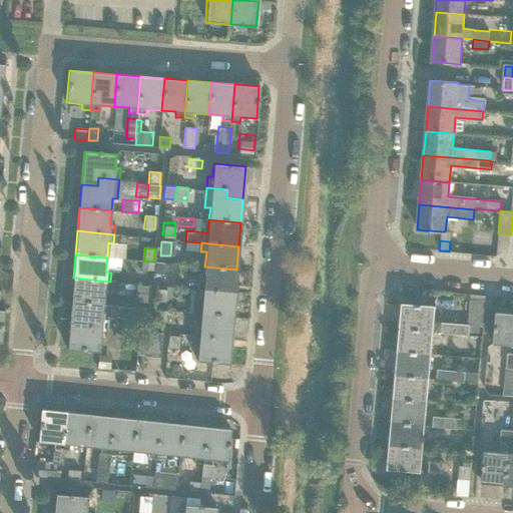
[(153,274),(154,263),(145,262),(144,273),(153,274)]
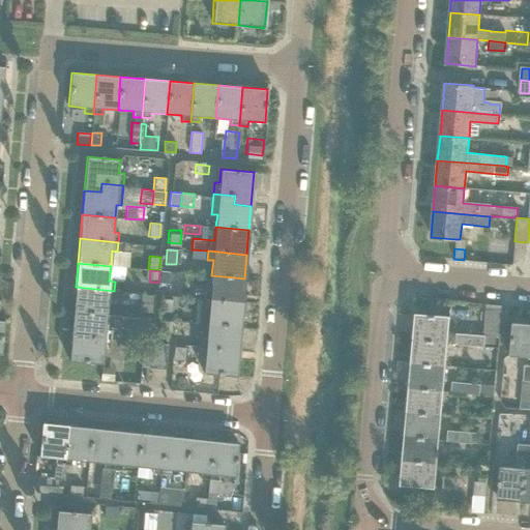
[(168,285),(170,271),(160,270),(159,284),(168,285)]
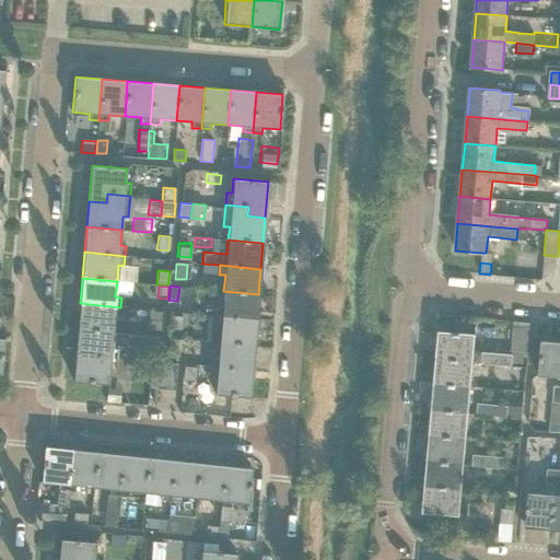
[(256,319),(258,294),(223,291),(222,307),(217,306),(216,316),(256,319)]
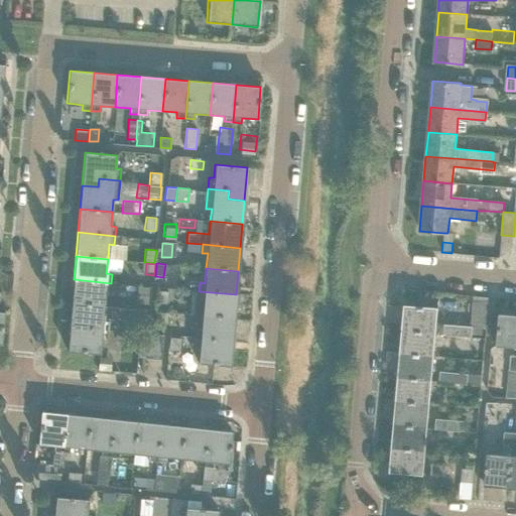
[(110,291),(111,283),(74,279),(72,303),(104,305),(105,291),(110,291)]
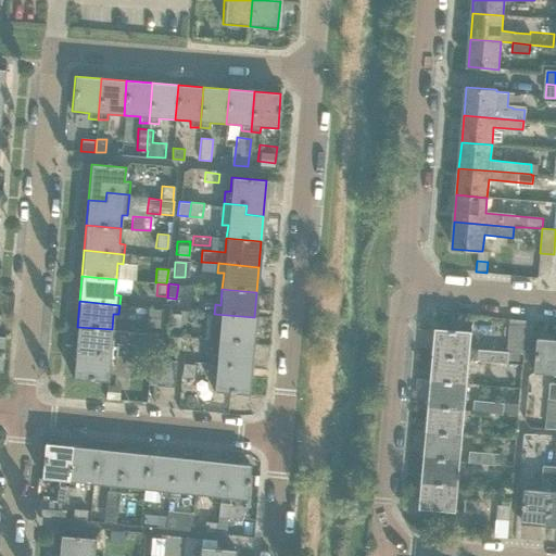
[(160,328),(161,310),(147,310),(146,327),(160,328)]
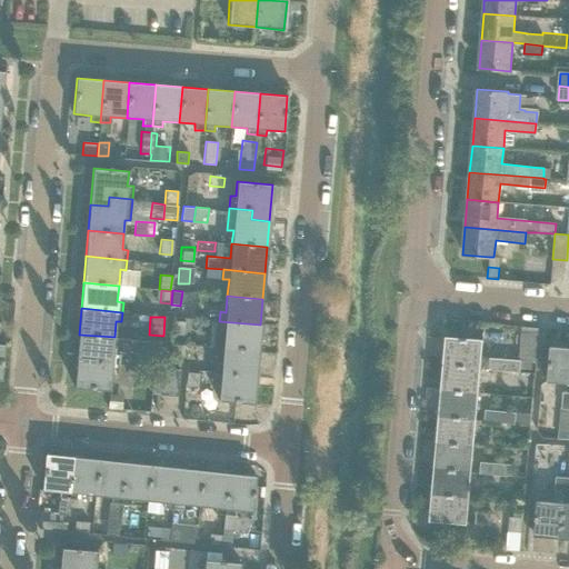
[(185,336),(185,321),(172,320),(171,336),(185,336)]
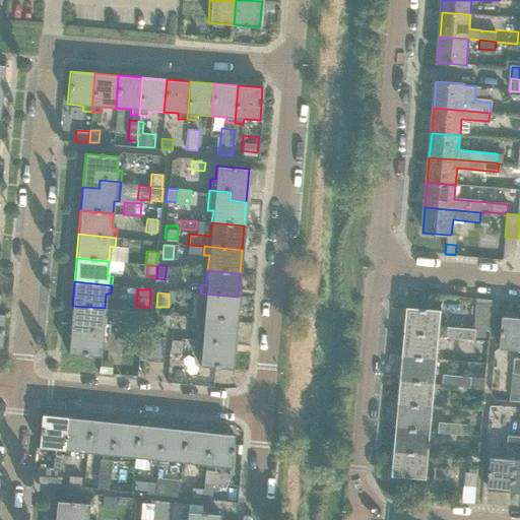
[(236,321),(238,297),(200,294),(199,303),(205,303),(203,318),(236,321)]
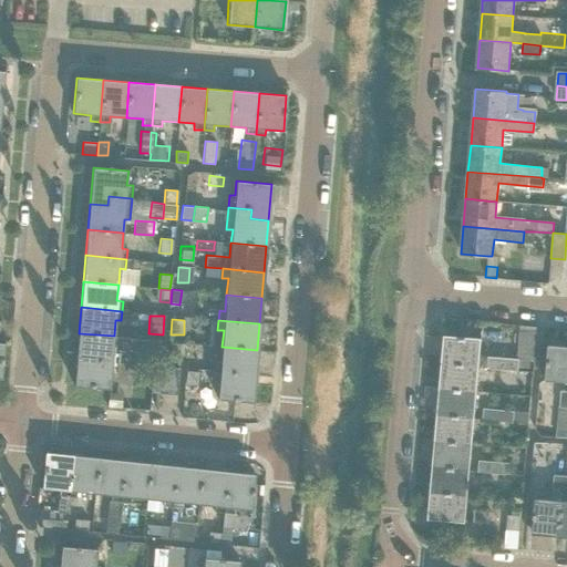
[(519,326),(516,359),(519,359),(518,367),(518,368),(531,369),(531,360),(534,361),(536,327),(519,326)]
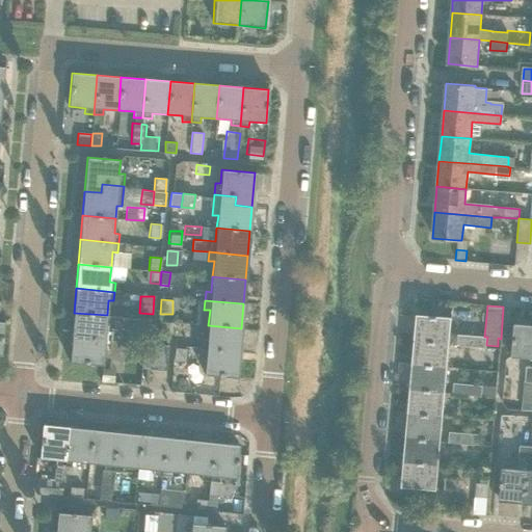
[(105,330),(107,315),(74,313),(72,337),(110,340),(111,330),(105,330)]
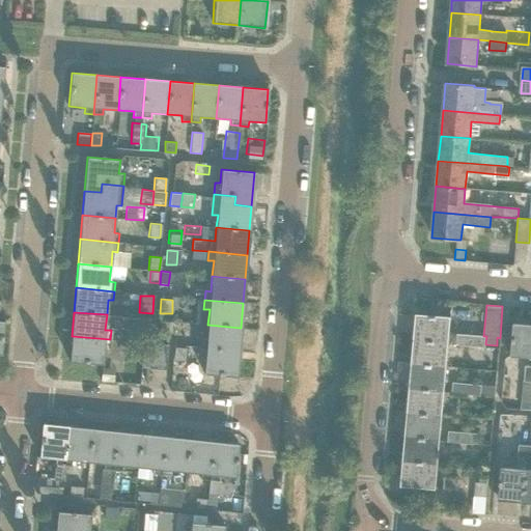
[(416,315),(414,340),(448,342),(448,343),(456,344),(470,346),(471,335),(448,333),(450,317),(416,315)]
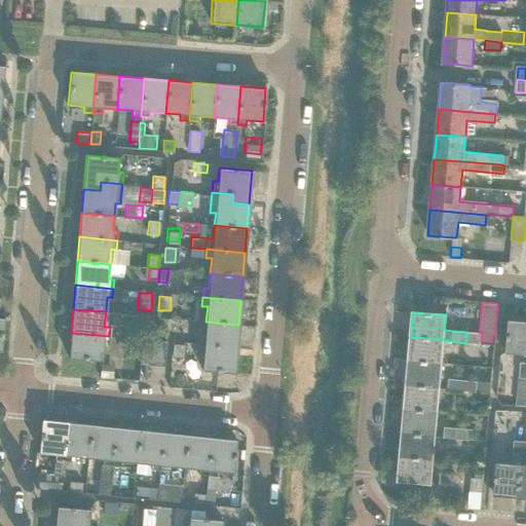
[(525,354),(525,322),(509,321),(505,353),(525,354)]
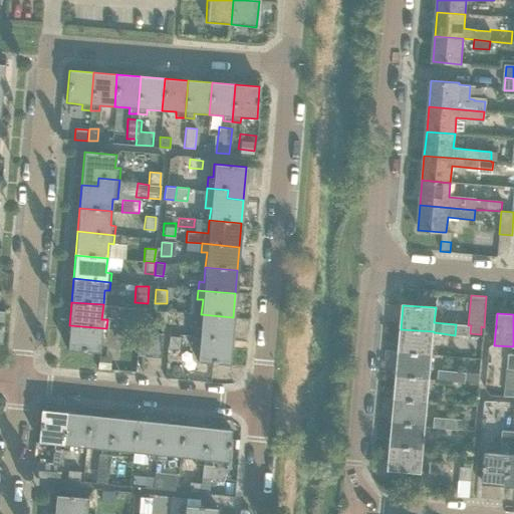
[(231,340),(233,317),(201,314),(200,328),(195,328),(194,337),(231,340)]
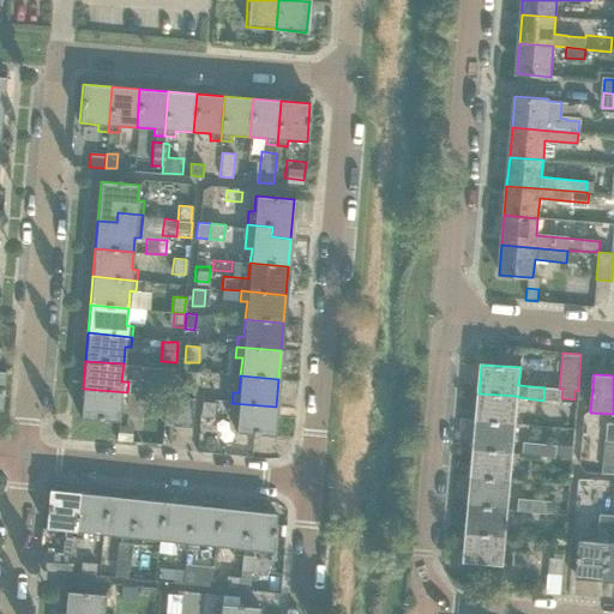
[(545,387),(543,401),(561,402),(561,397),(563,389),(559,389),(545,387)]
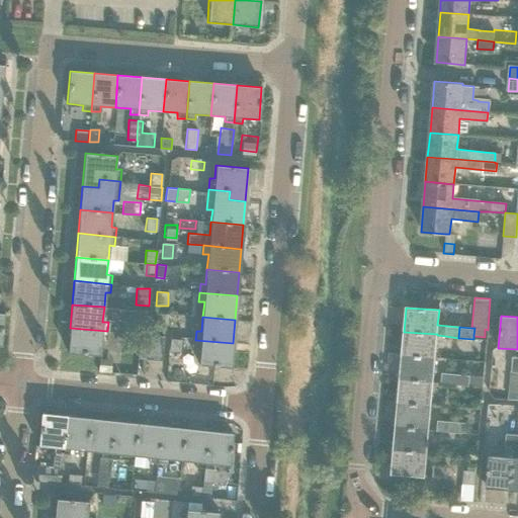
[(106,340),(107,331),(70,328),(68,352),(100,355),(101,340),(106,340)]
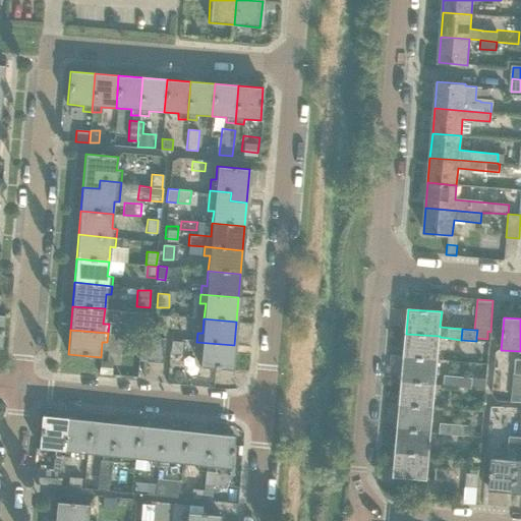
[(404,357),(438,360),(440,337),(440,336),(406,334),(404,357)]
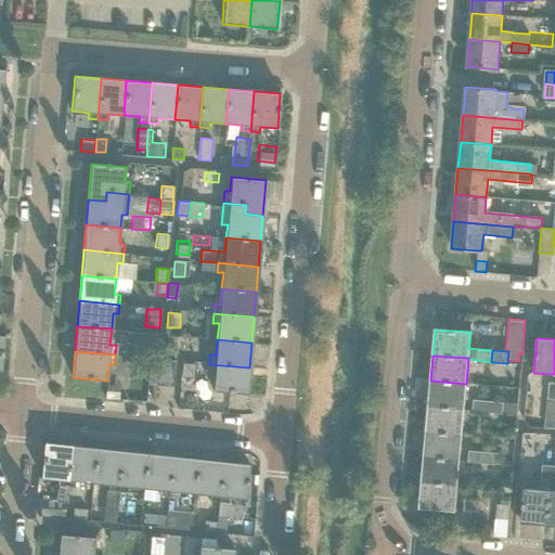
[(160,386),(163,360),(150,358),(147,384),(160,386)]
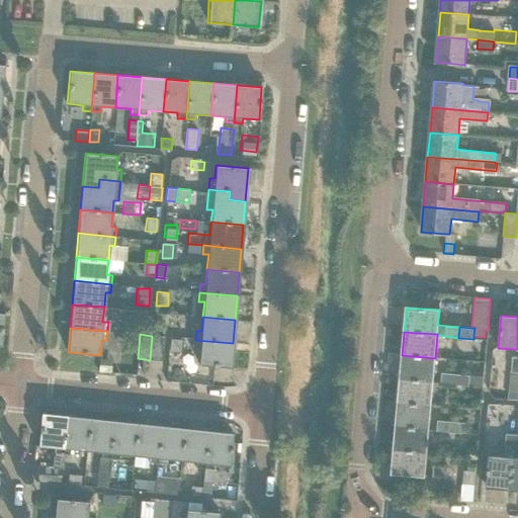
[(152,336),(150,360),(161,361),(164,337),(152,336)]
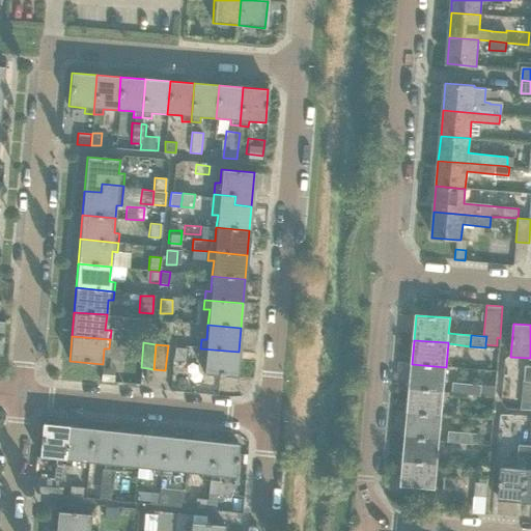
[(185,361),(186,348),(174,347),(173,360),(185,361)]
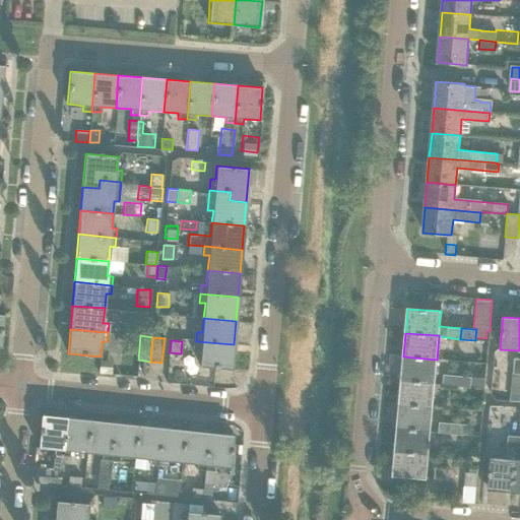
[(232,370),(234,344),(196,341),(195,350),(201,350),(199,367),(232,370)]
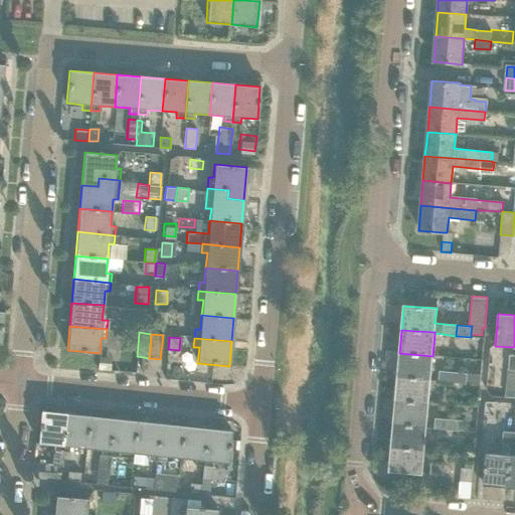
[(131,355),(132,344),(119,343),(118,354),(131,355)]
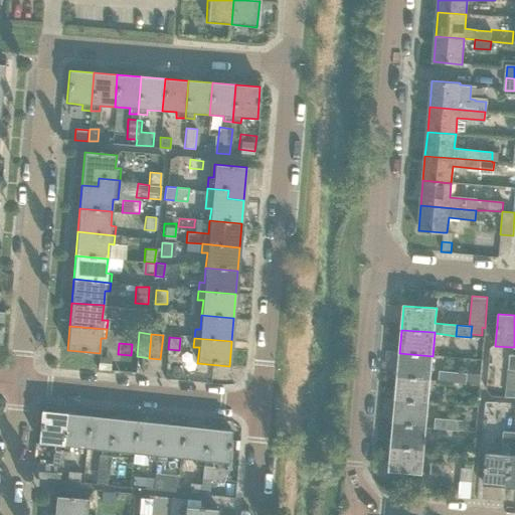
[(430,379),(433,356),(399,353),(397,376),(430,379)]
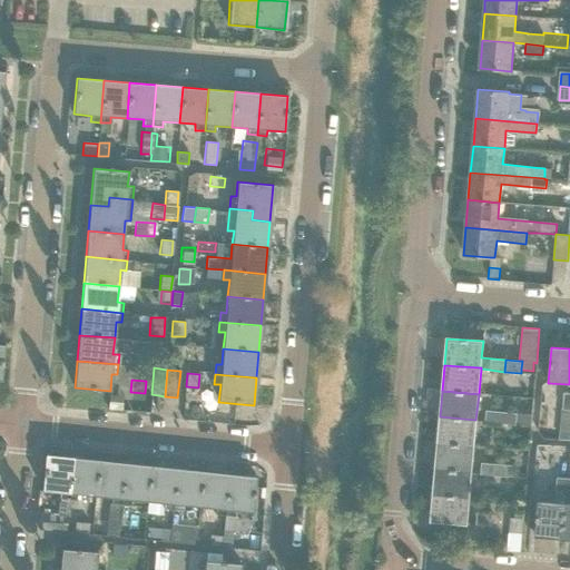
[(569,393),(563,393),(559,440),(569,441),(569,439),(569,393)]
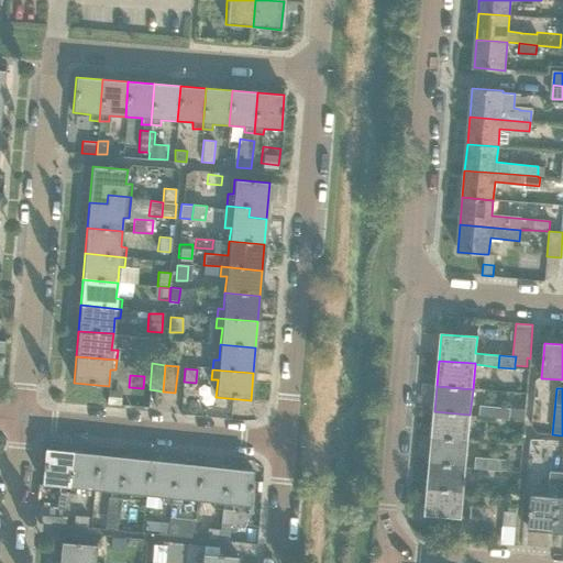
[(494,419),(495,407),(479,406),(478,417),(494,419)]
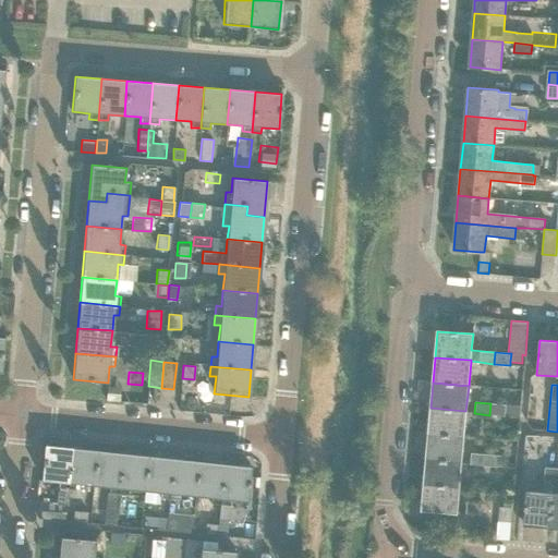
[(490,403),(489,415),(505,416),(505,415),(506,404),(490,403)]
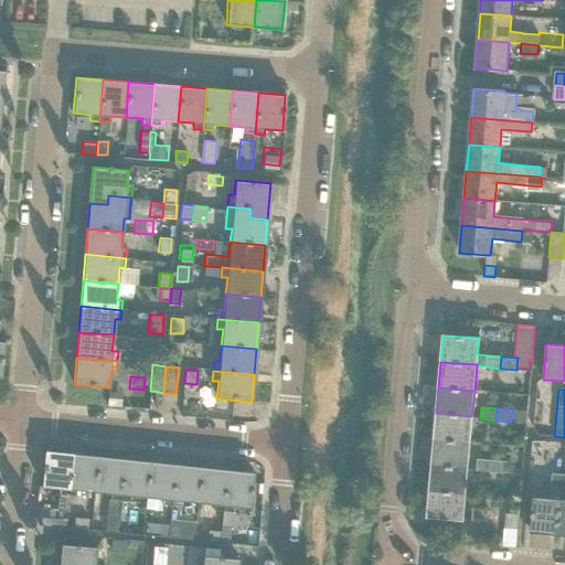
[(512,409),(511,420),(525,422),(525,411),(512,409)]
